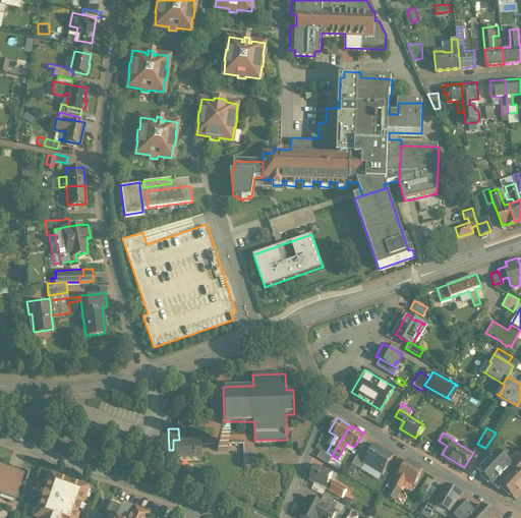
[(217,449),(227,448),(226,438),(217,439),(217,449)]
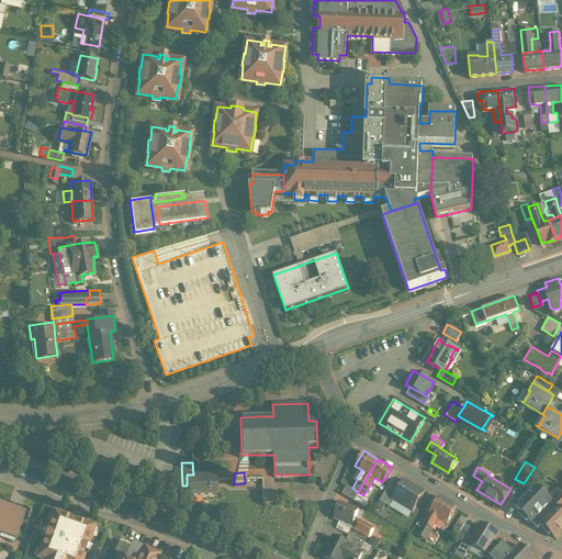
[(193,474),(187,474),(187,485),(187,495),(216,494),(216,473),(193,474)]
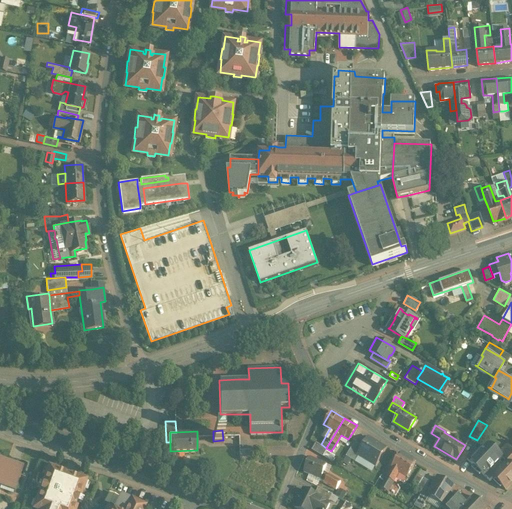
[(385,446),(368,436),(363,444),(358,452),(359,453),(375,463),(385,446)]
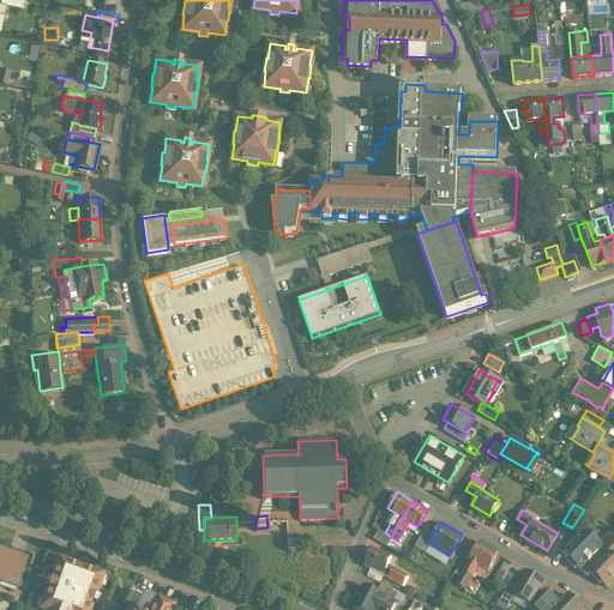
[(426,550),(431,543),(429,542),(435,532),(425,526),(415,544),(416,544),(421,548),(426,550)]
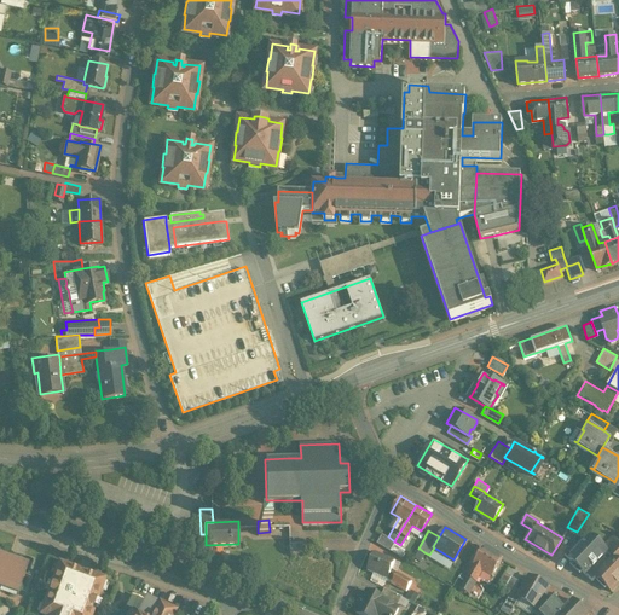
[(388,537),(381,533),(376,540),(389,549),(394,541),(388,537)]
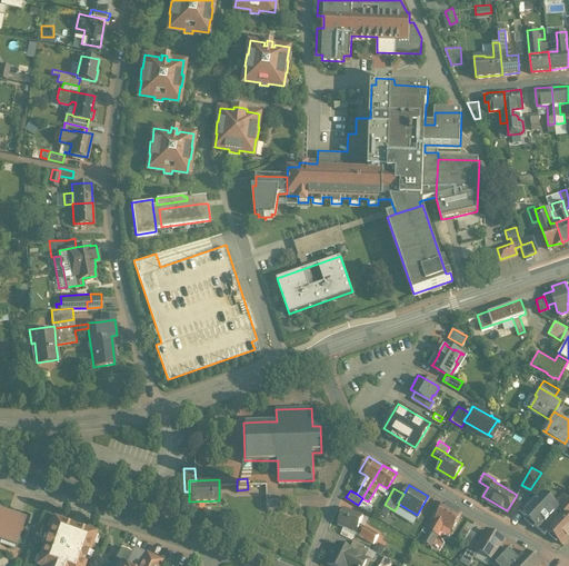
[(560,496),(555,503),(542,490),(533,500),(522,512),(545,532),(547,528),(561,542),(568,533),(568,496),(565,502),(560,496)]
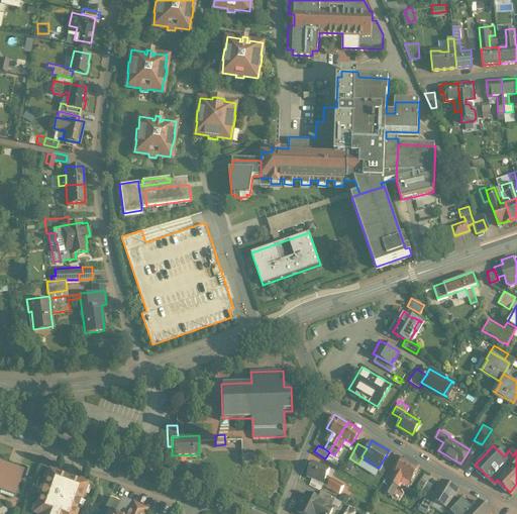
[(479,449),(471,460),(475,465),(485,454),(479,449)]
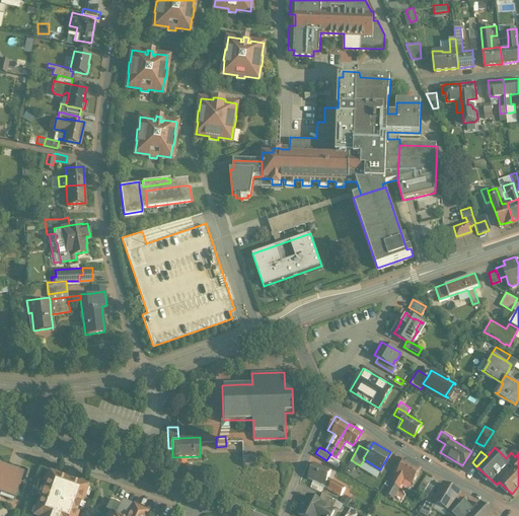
[(421,466),(405,457),(396,471),(404,476),(413,482),(421,466)]
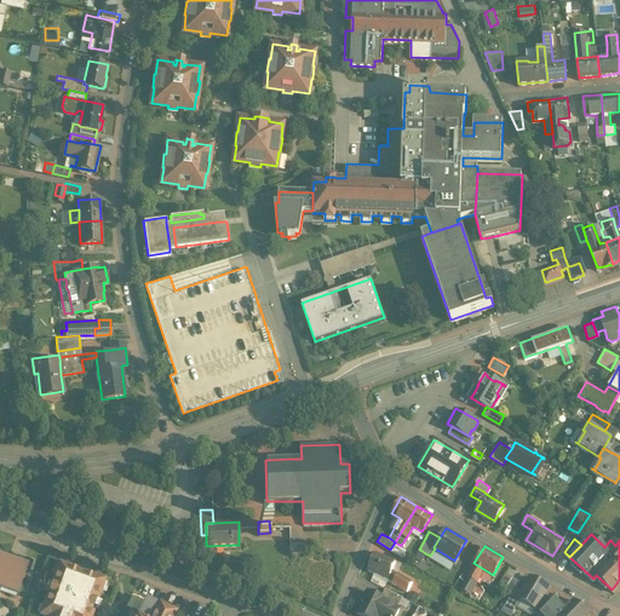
[(449,568),(454,560),(435,548),(430,556),(449,568)]
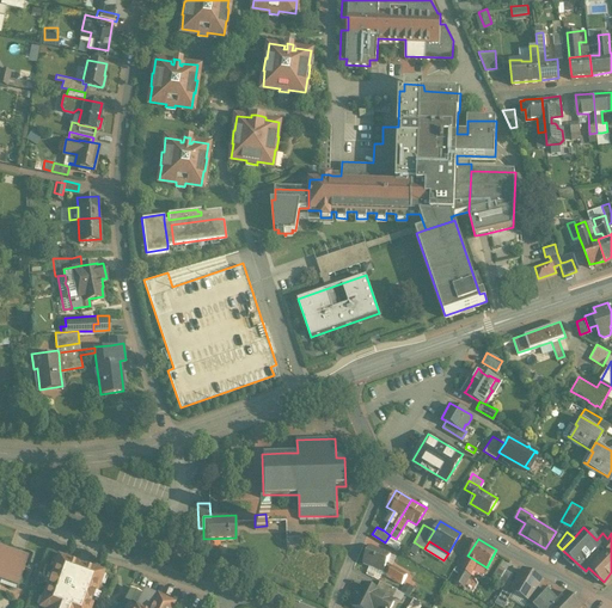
[(7,547),(0,544),(0,577),(17,584),(23,566),(2,559),(7,547)]
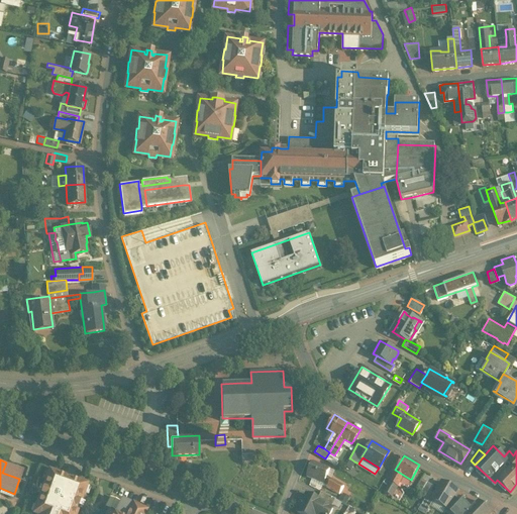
[(329,467),(312,459),(306,474),(323,481),(326,474),(329,467)]
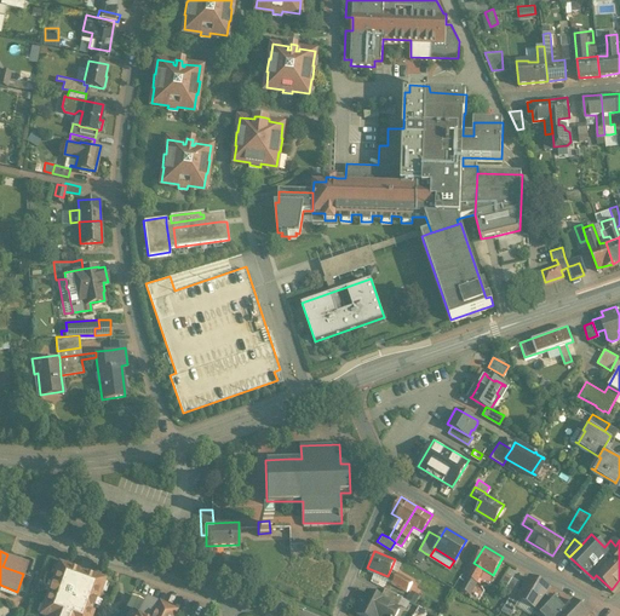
[(28,562),(7,554),(3,566),(23,574),(28,562)]
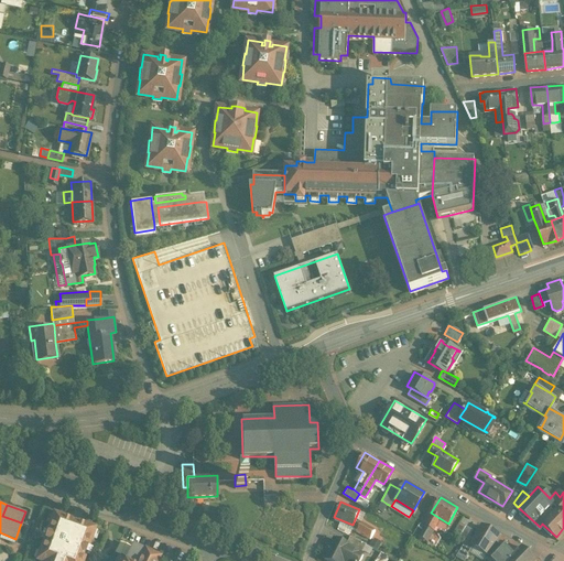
[(71,518),(53,513),(53,515),(49,513),(46,520),(50,521),(46,531),(43,530),(40,539),(43,540),(40,550),(35,549),(33,556),(38,557),(36,559),(41,560),(82,560),(85,554),(88,556),(91,548),(88,547),(91,537),(96,538),(98,531),(94,529),(95,527),(77,520),(76,522),(71,520),(71,518)]
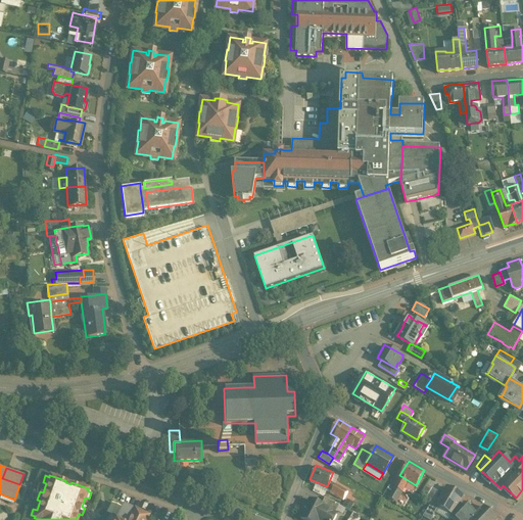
[(408,480),(399,475),(394,485),(401,490),(408,480)]
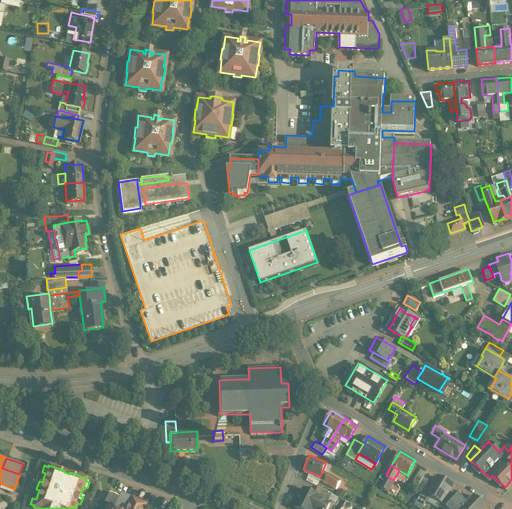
[(328,472),(323,469),(320,476),(319,477),(323,480),(328,472)]
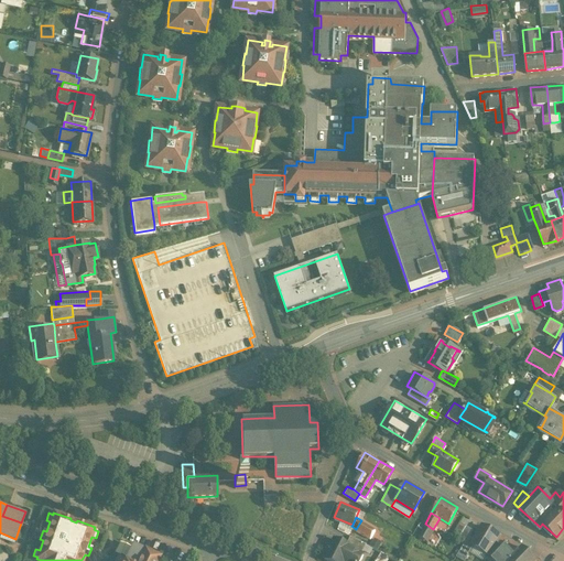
[(461,533),(466,524),(459,519),(454,529),(461,533)]
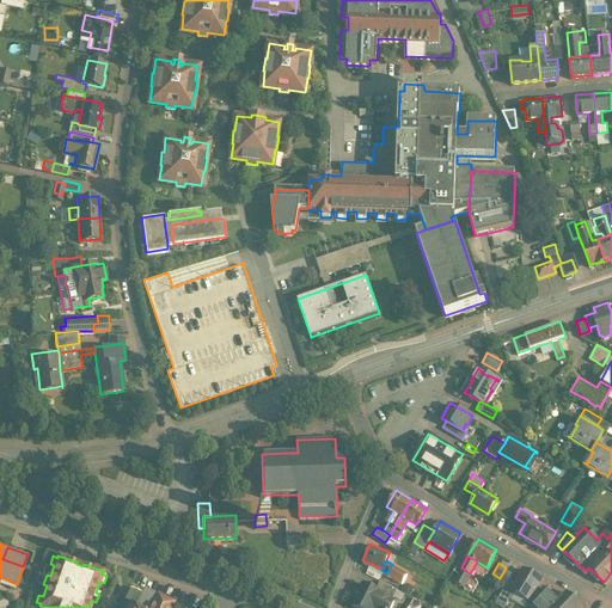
[(407,572),(392,564),(386,573),(402,582),(407,572)]
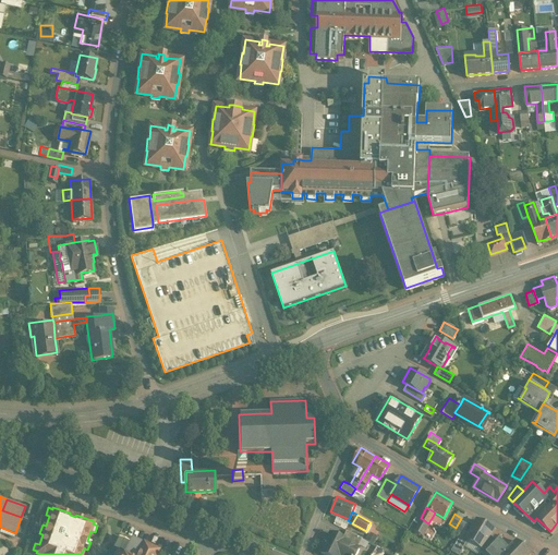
[(456,528),(455,529),(461,533),(463,529),(468,521),(461,518),(456,528)]
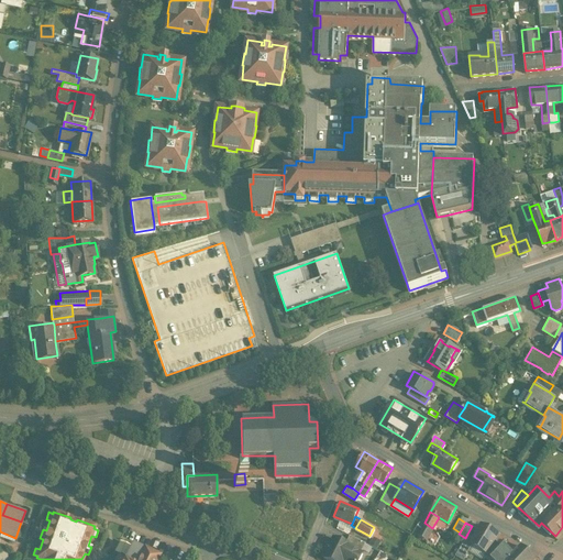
[(498,533),(482,523),(473,537),(471,541),(471,542),(487,551),(488,550),(495,539),(498,533)]
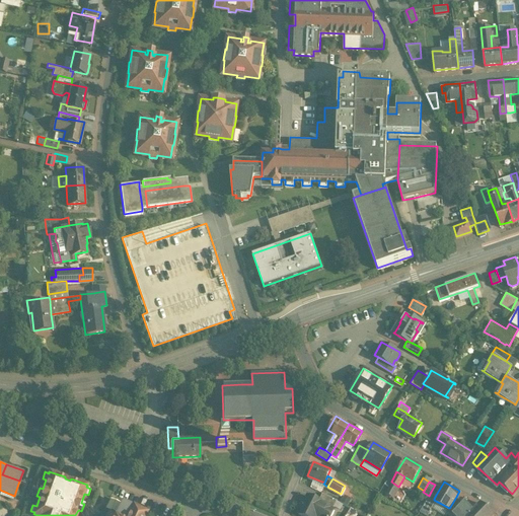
[(397,488),(390,484),(385,492),(393,497),(397,488)]
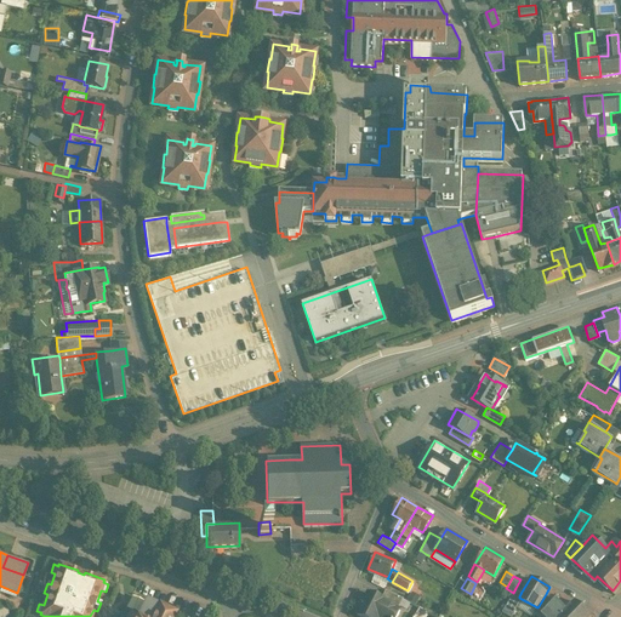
[(403,596),(386,588),(381,596),(381,598),(387,600),(387,601),(398,606),(403,596)]
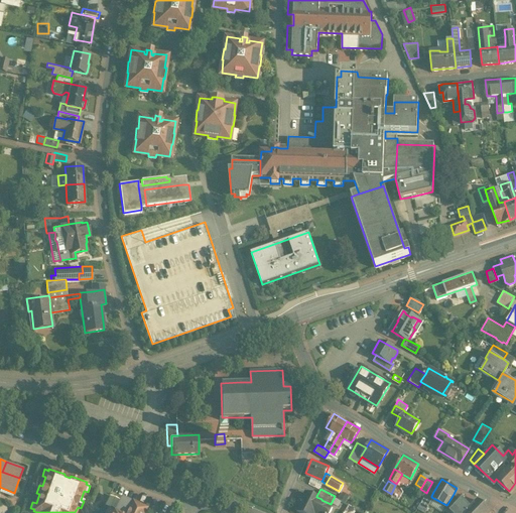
[(426,493),(417,507),(423,511),(431,497),(431,496),(433,492),(428,489),(426,493)]
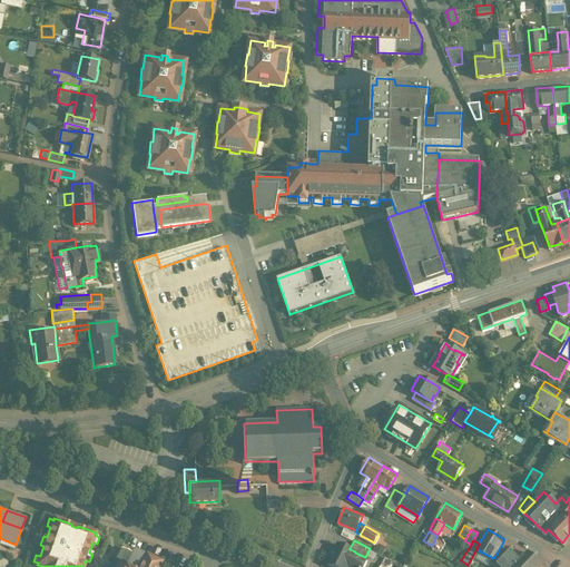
[(379,541),(374,550),(381,554),(385,545),(379,541)]
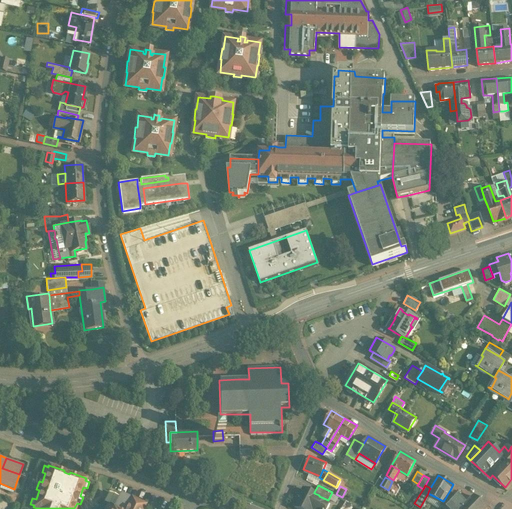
[(314,492),(303,487),(300,494),(298,493),(297,494),(295,498),(295,499),(296,500),(294,505),(302,508),(311,508),(313,508),(314,506),(313,506),(319,496),(319,495),(314,493),(314,492)]
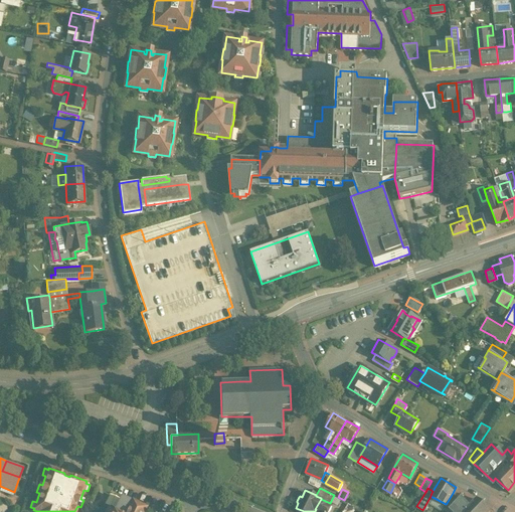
[(460,497),(453,493),(447,503),(451,506),(453,504),(454,504),(460,497)]
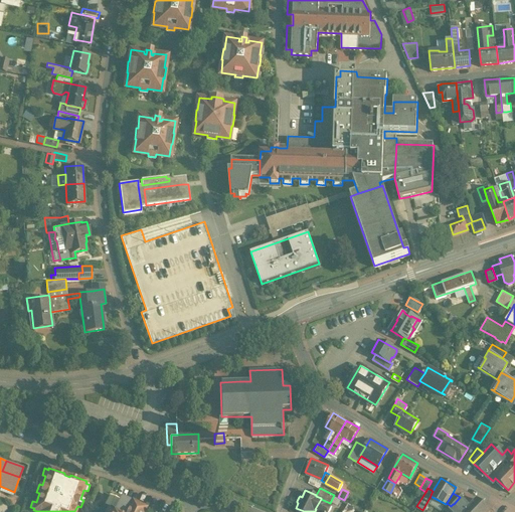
[(477,497),(470,505),(461,496),(460,497),(454,504),(453,504),(451,506),(452,506),(449,509),(452,511),(487,511),(490,510),(477,497)]
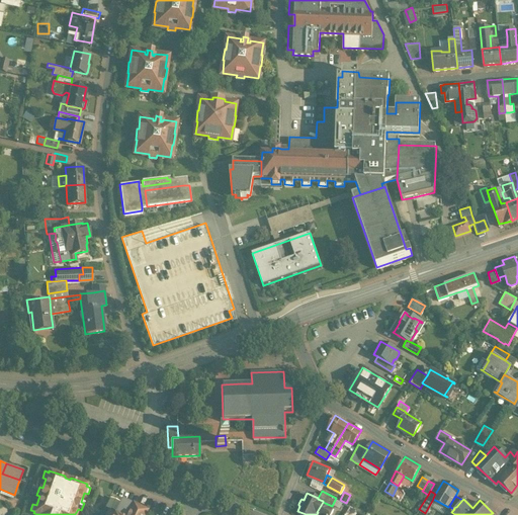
[(121,501),(115,511),(108,508),(104,514),(145,514),(146,513),(121,501)]
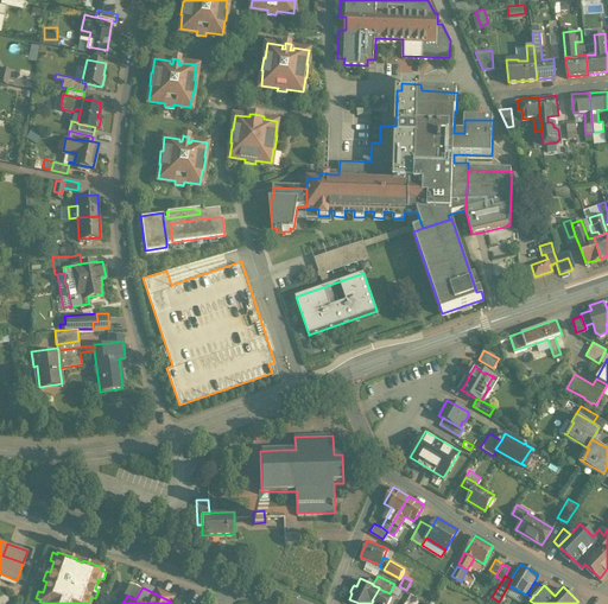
[(379,589),(372,601),(373,601),(372,603),(373,603),(386,603),(391,595),(390,593),(379,589)]
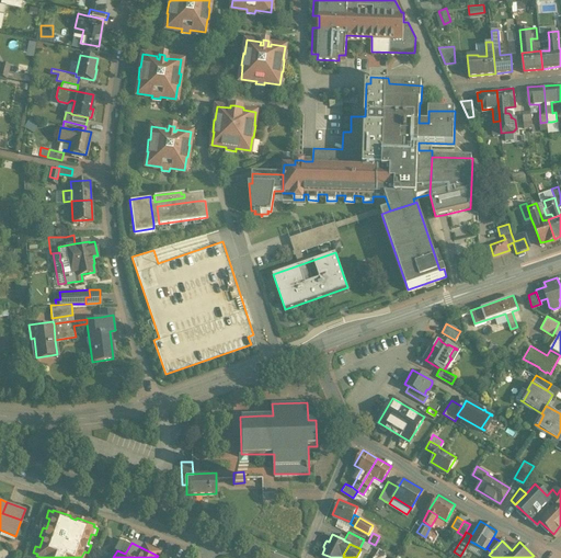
[(384,557),(387,551),(379,547),(371,557),(384,557)]
